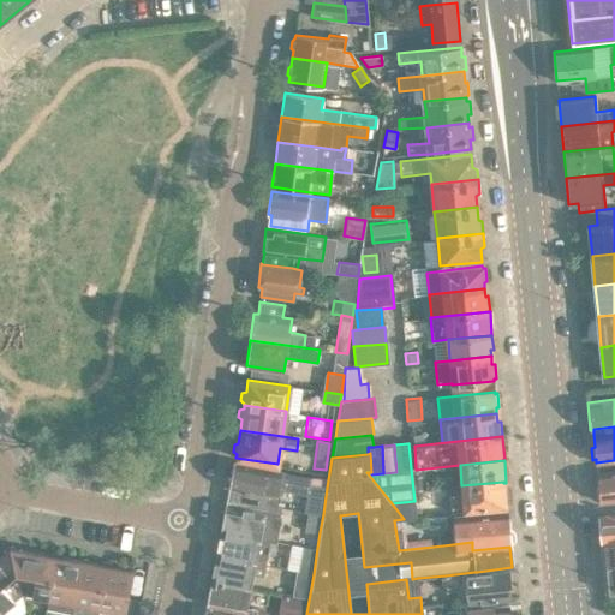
[(309,485),(310,477),(233,461),(226,500),(262,507),(262,503),(276,507),(280,488),(306,494),(309,485)]
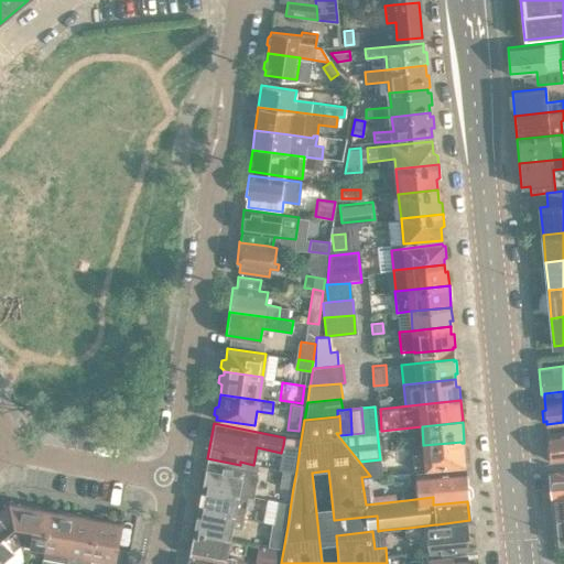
[(563,432),(548,434),(549,445),(546,448),(546,455),(550,456),(550,459),(548,459),(548,461),(563,458),(563,432)]
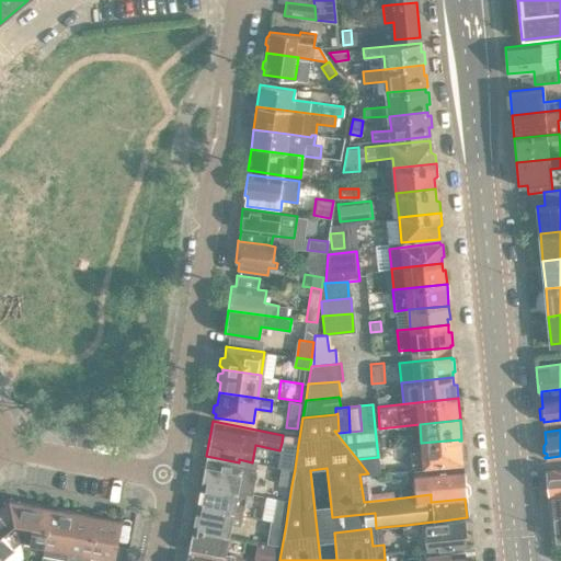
[(459,447),(459,441),(459,439),(421,443),(421,444),(410,445),(412,466),(461,461),(461,459),(464,459),(462,446),(459,447)]
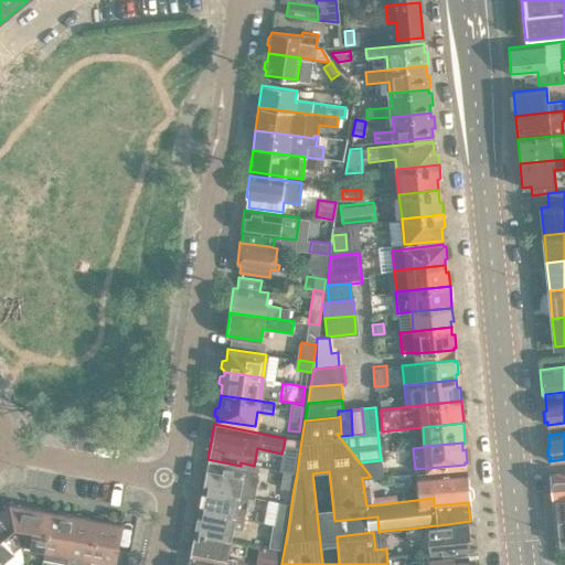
[(284,446),(281,454),(278,469),(281,470),(297,472),(300,448),(284,446)]
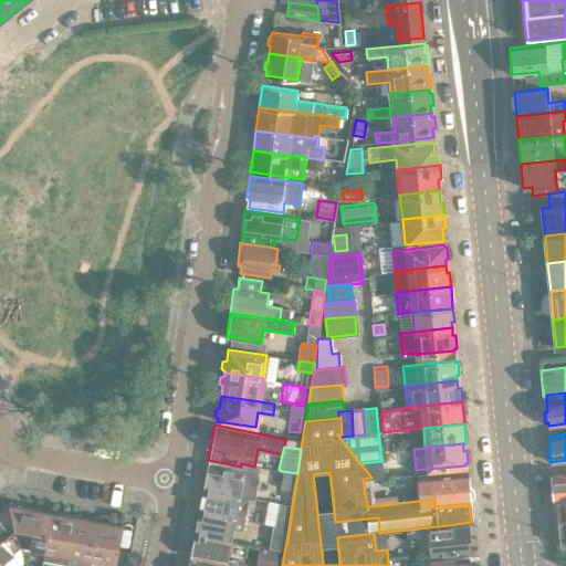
[(241,467),(208,460),(202,486),(241,494),(249,495),(252,496),(258,467),(254,467),(241,463),(241,467)]
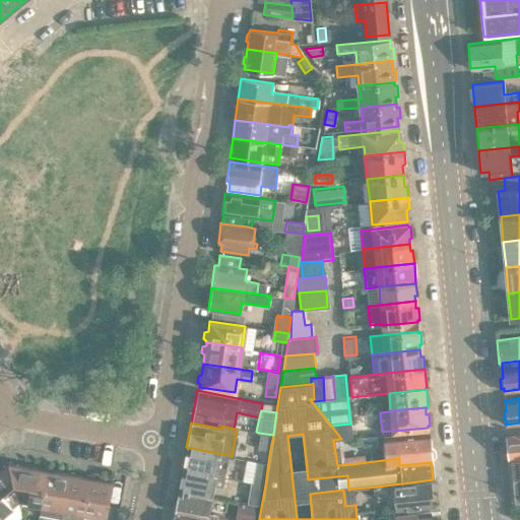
[(341,439),(352,438),(350,424),(331,426),(341,439)]
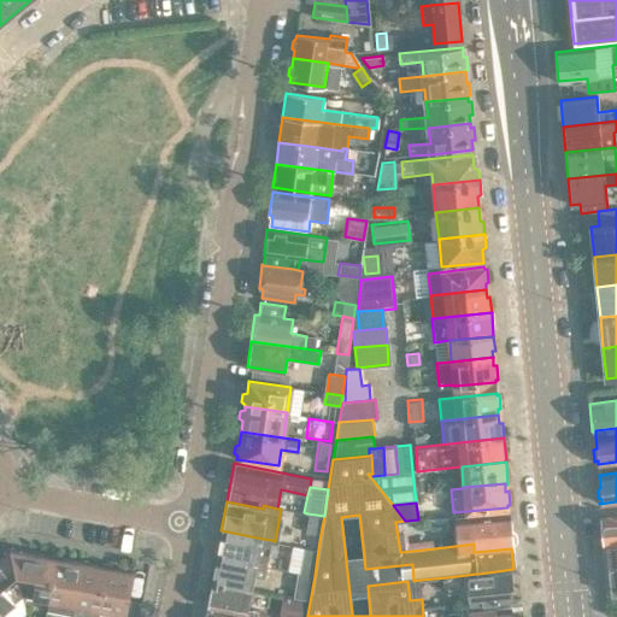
[(509,512),(452,518),(454,540),(448,540),(445,547),(474,544),(474,552),(511,548),(512,548),(512,544),(515,540),(513,534),(511,532),(509,512)]
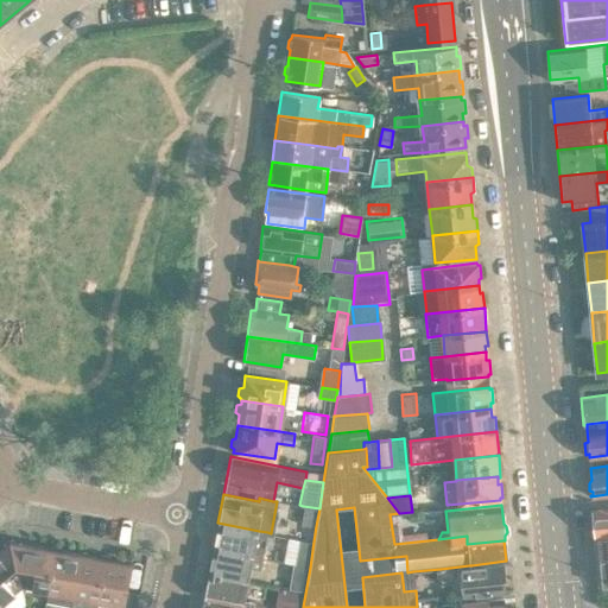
[(301,524),(316,526),(320,508),(303,506),(301,524)]
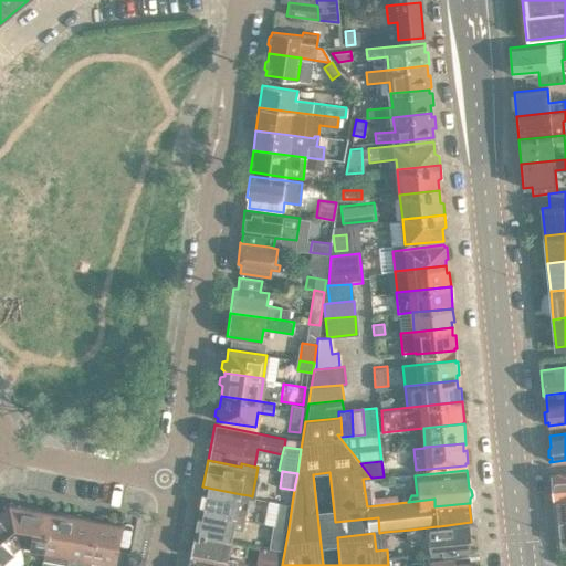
[(565,472),(551,474),(553,499),(565,496),(565,472)]
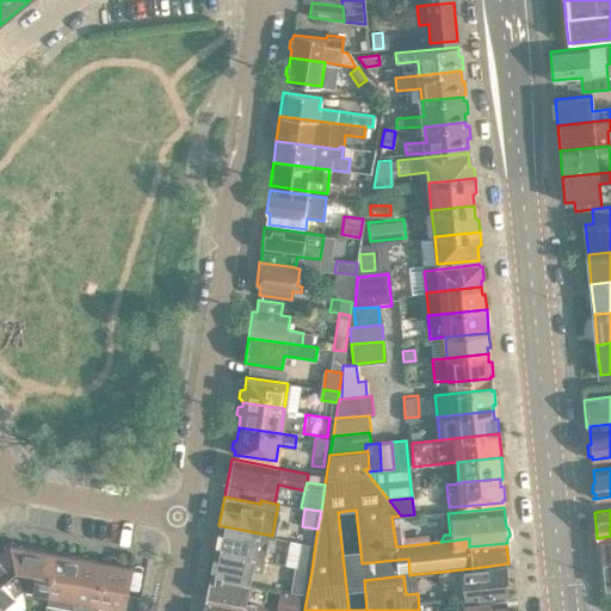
[(269,535),(260,534),(218,525),(214,551),(264,561),(265,555),(269,535)]
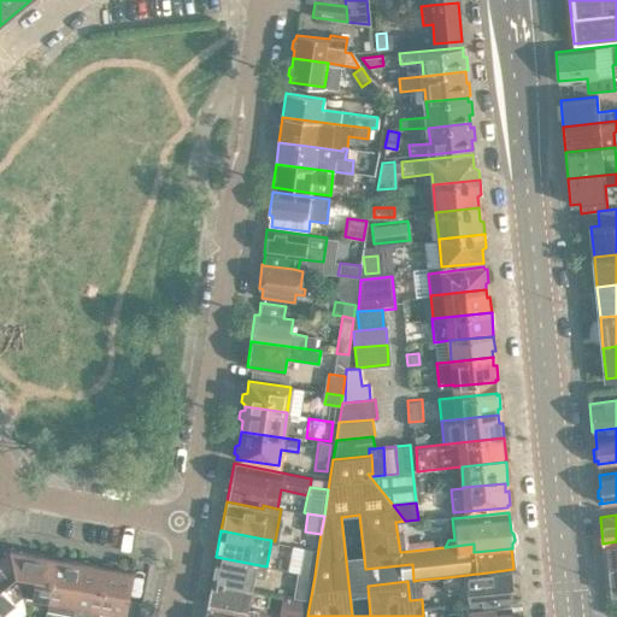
[(616,541),(603,544),(605,568),(616,566),(616,541)]
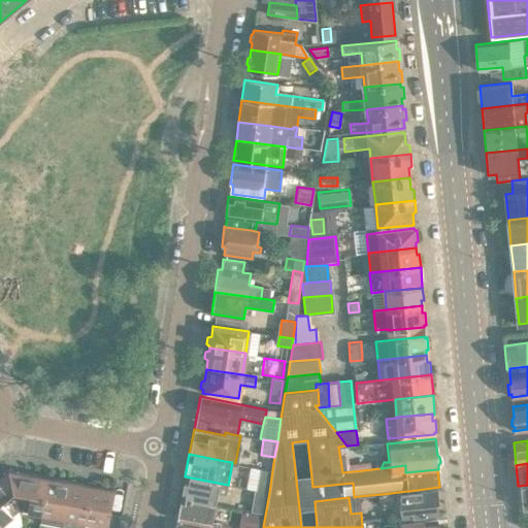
[(257,491),(264,492),(269,493),(272,470),(261,468),(257,491)]
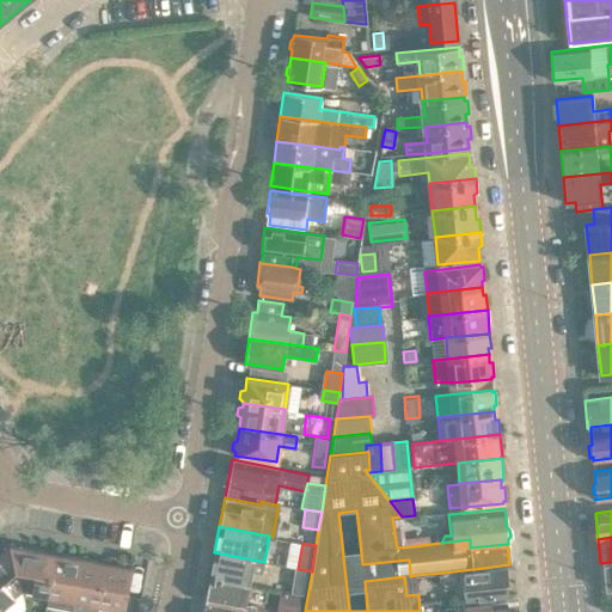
[(0,605),(2,607),(22,591),(10,545),(0,552),(0,605)]
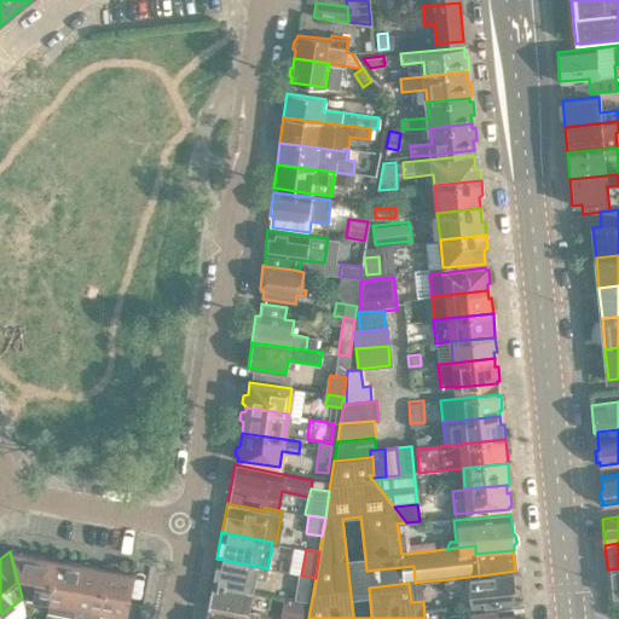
[(10,551),(22,597),(48,602),(56,560),(10,551)]
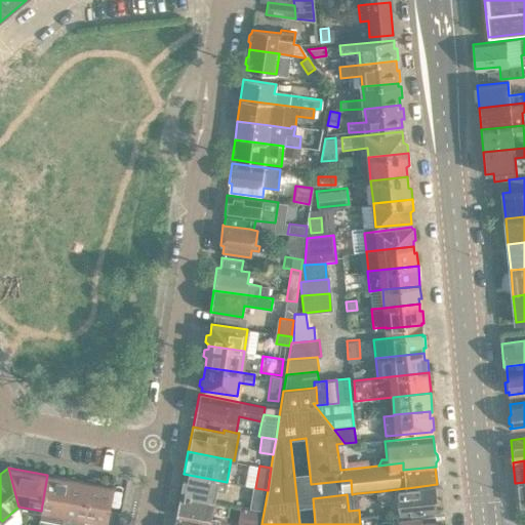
[(184,474),(179,494),(214,502),(217,486),(226,487),(227,482),(184,474)]
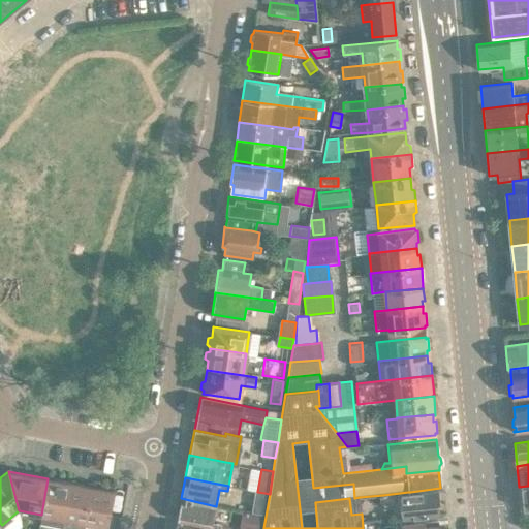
[(62,527),(63,519),(69,481),(48,478),(41,515),(39,523),(62,527)]
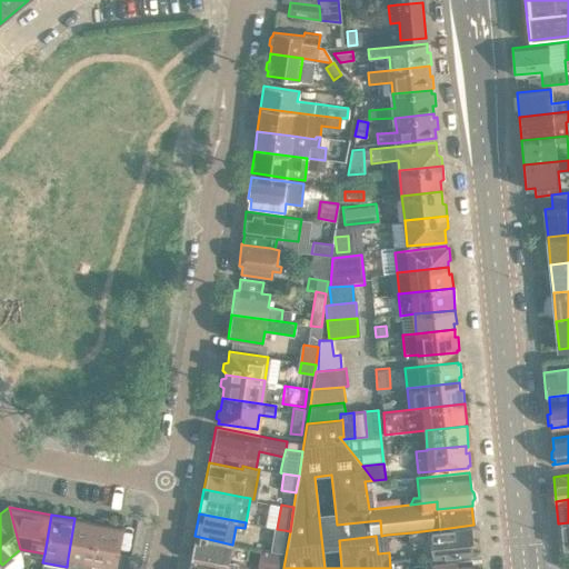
[(68,558),(91,562),(99,522),(75,518),(68,558)]
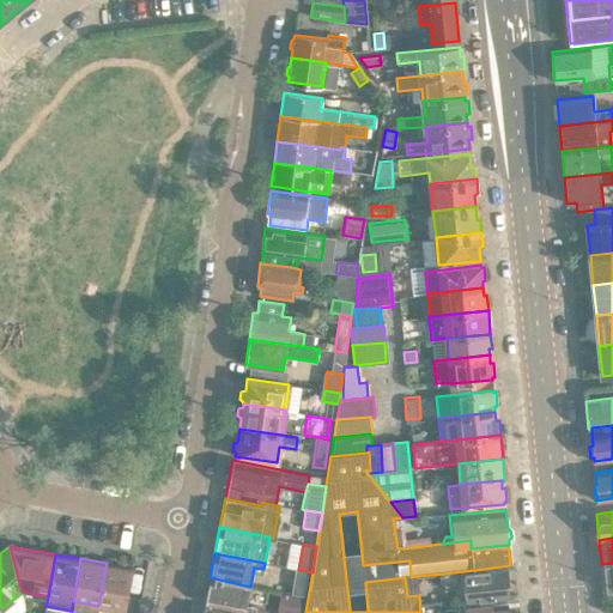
[(133,568),(107,563),(98,606),(125,611),(133,568)]
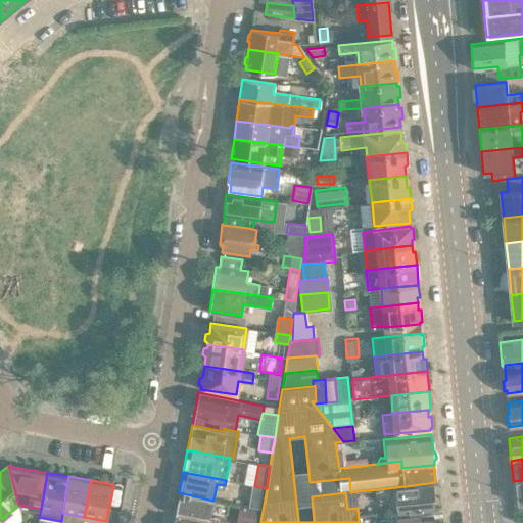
[(515,504),(522,503),(522,480),(513,481),(515,504)]
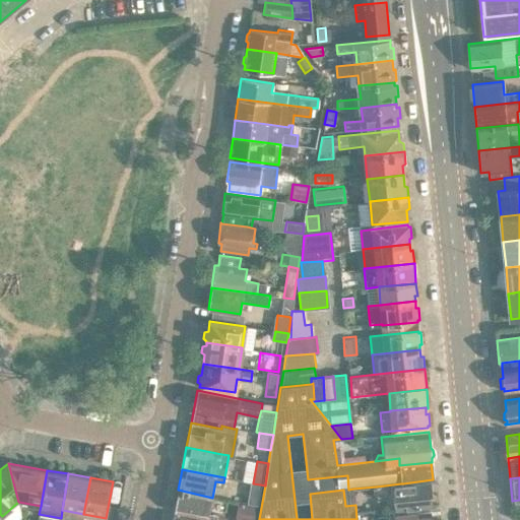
[(247,504),(257,505),(260,484),(253,483),(250,482),(247,504)]
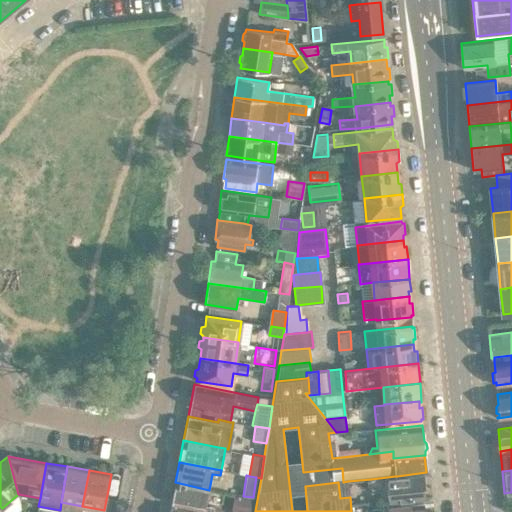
[(397,476),(395,476),(371,479),(372,490),(388,488),(389,502),(425,499),(422,475),(397,478),(397,476)]
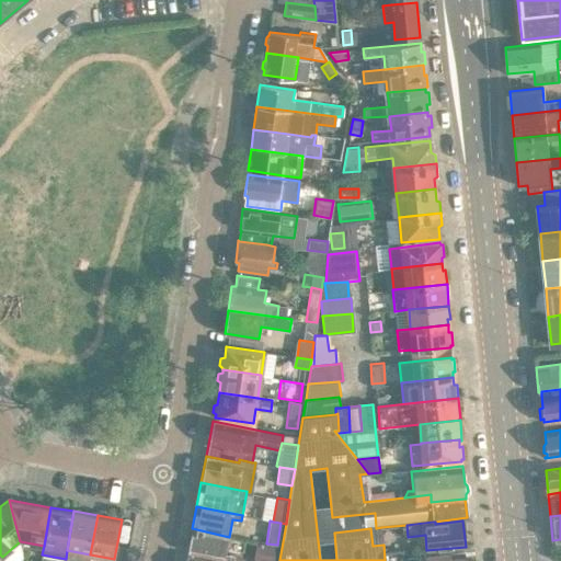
[(376,528),(370,528),(373,546),(384,545),(381,527),(376,528)]
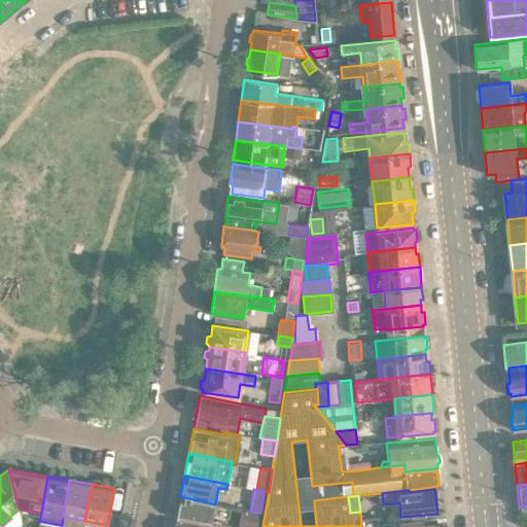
[(212,521),(215,504),(180,496),(176,519),(216,526),(219,526),(220,523),(212,521)]
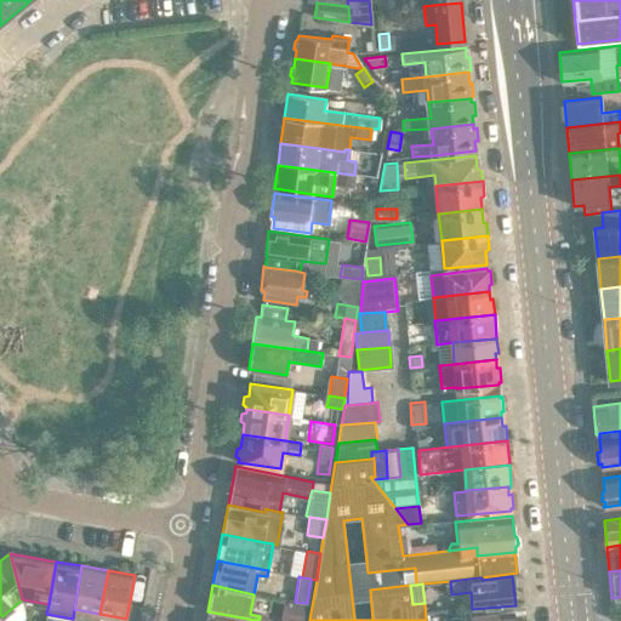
[(298,620),(302,604),(286,602),(281,620),(298,620)]
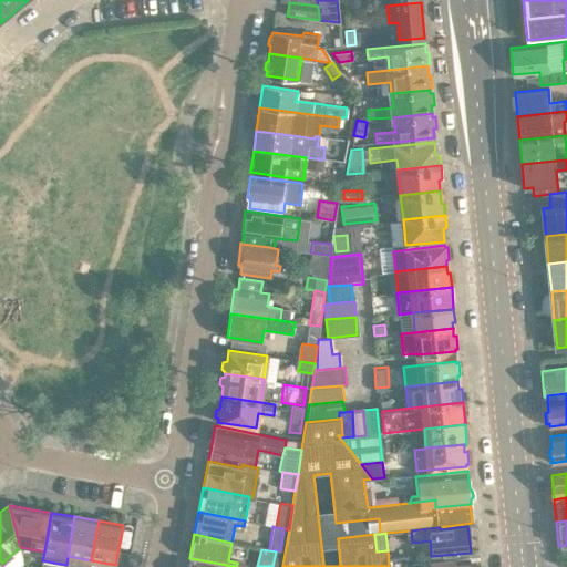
[(468,566),(468,557),(412,564),(412,566),(468,566)]
